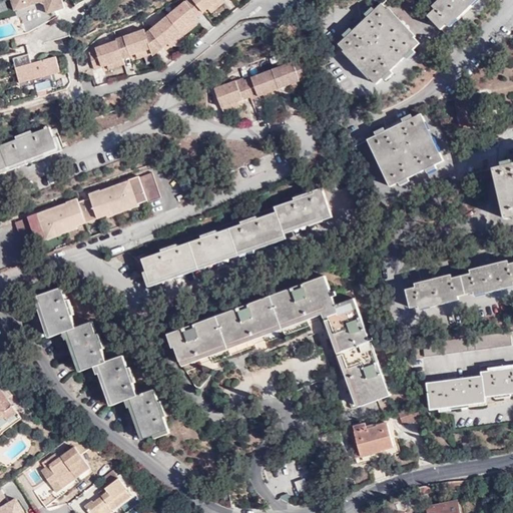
[(10,0),(12,6),(30,0),(39,0),(40,2),(45,5),(50,3),(53,12),(65,8),(62,0),(10,0)]
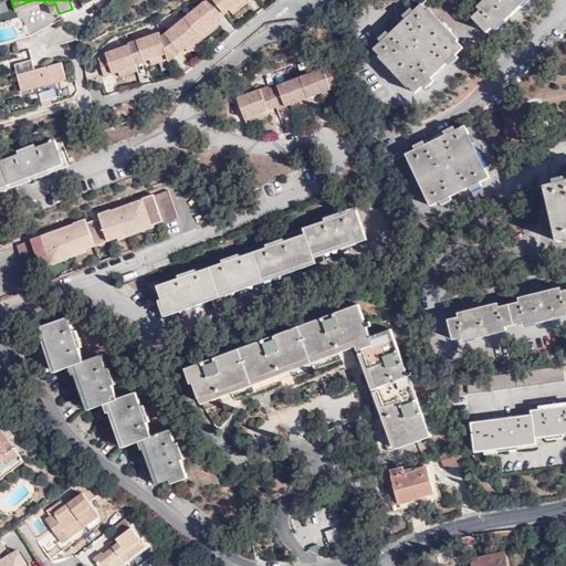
[(16,12),(44,2),(43,0),(33,0),(13,7),(16,12)]
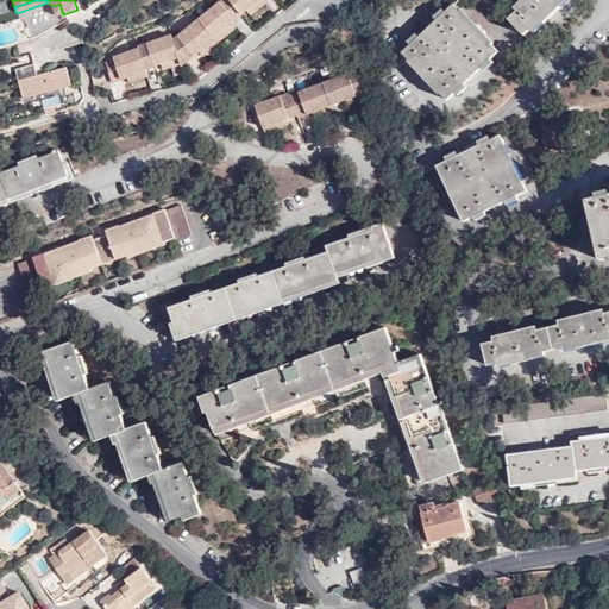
[(238,11),(228,0),(221,0),(199,19),(213,38),(228,25),(226,20),(231,17),(233,20),(242,14),(238,11)]
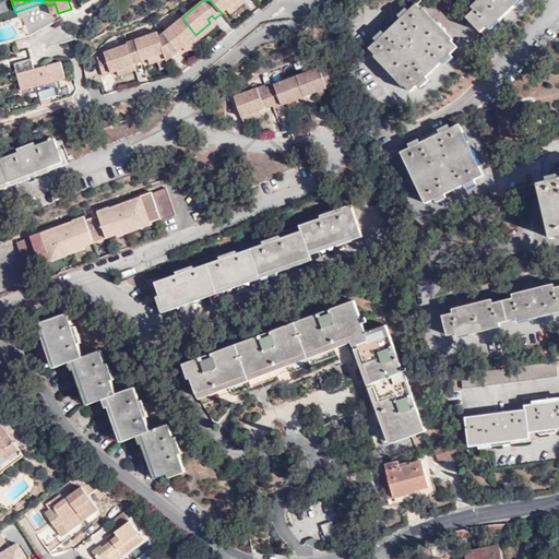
[(210,0),(218,10),(223,6),(226,10),(237,0),(210,0)]
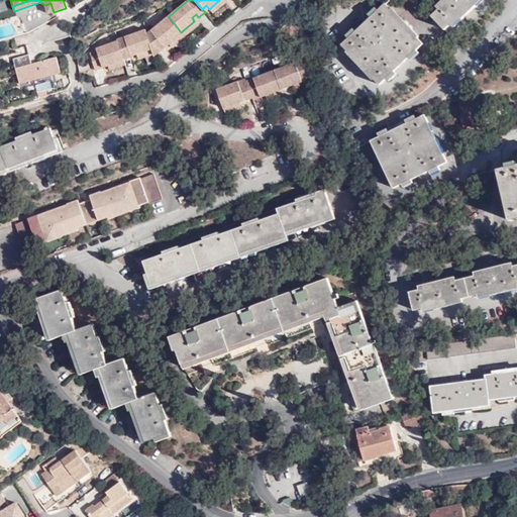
[(223,0),(219,0),(209,9),(212,13),(225,2),(223,0)]
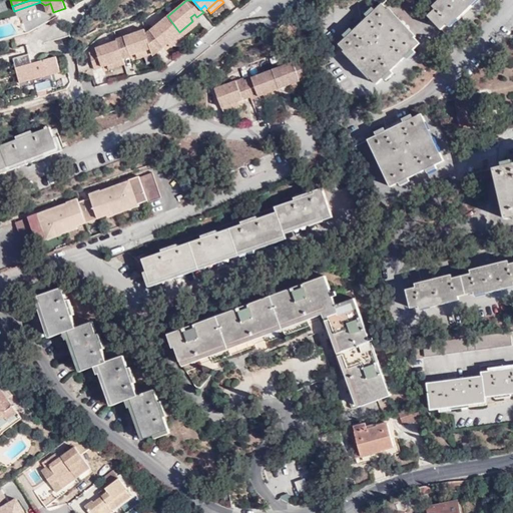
[(448,0),(429,19),(443,33),(457,20),(459,22),(473,9),(470,5),(475,0),(448,0)]
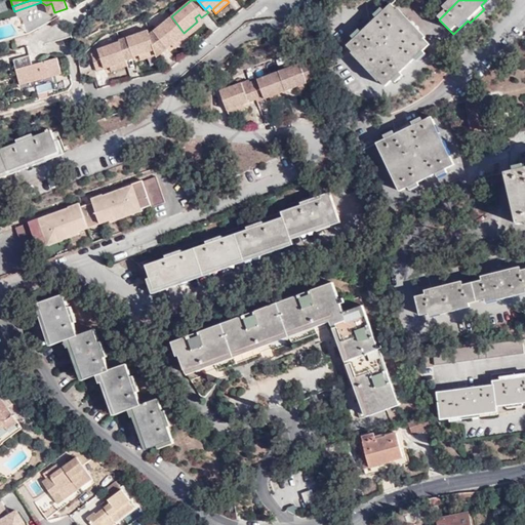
[(373,27),(353,45),(389,85),(430,47),(394,7),(373,27)]
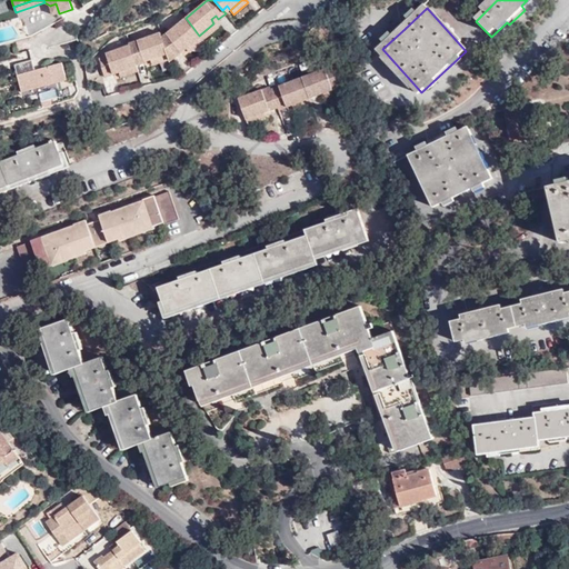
[(199,36),(186,18),(162,37),(168,53),(170,59),(170,60),(181,52),(179,49),(182,45),(186,49),(200,37),(199,36)]
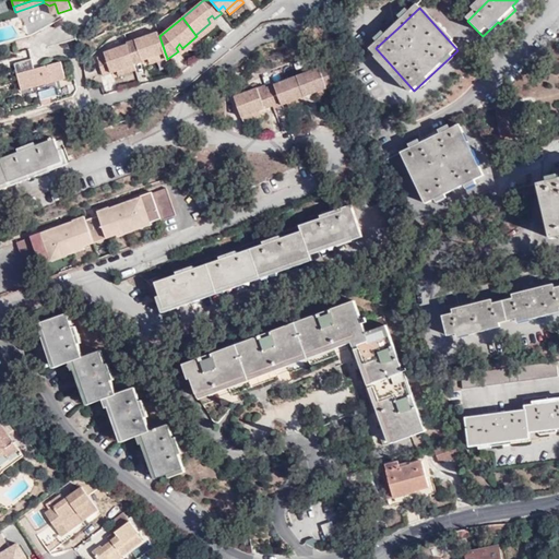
[(210,23),(195,35),(197,36),(199,38),(214,27),(210,23)]
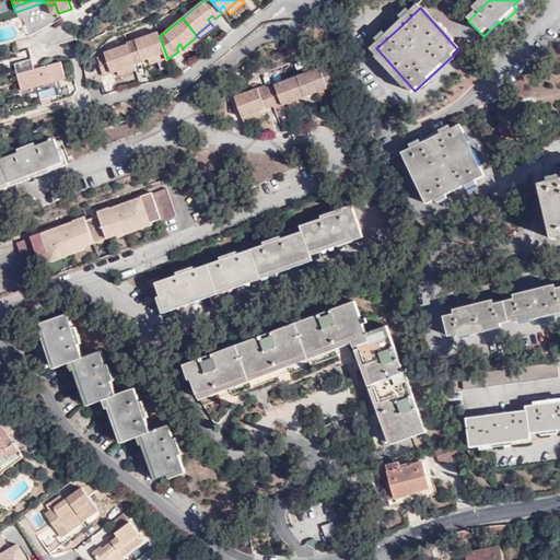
[(128,44),(135,62),(143,60),(141,56),(147,54),(148,58),(149,58),(165,53),(160,36),(159,32),(127,43),(128,44)]
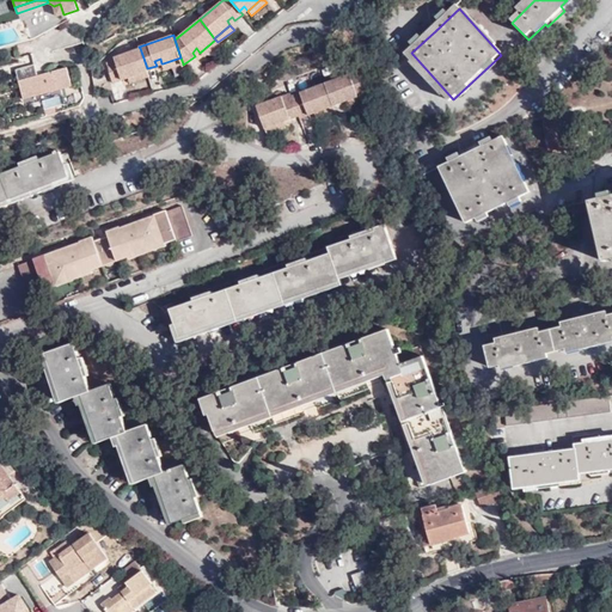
[(215,40),(200,53),(203,56),(219,43),(218,42),(215,40)]
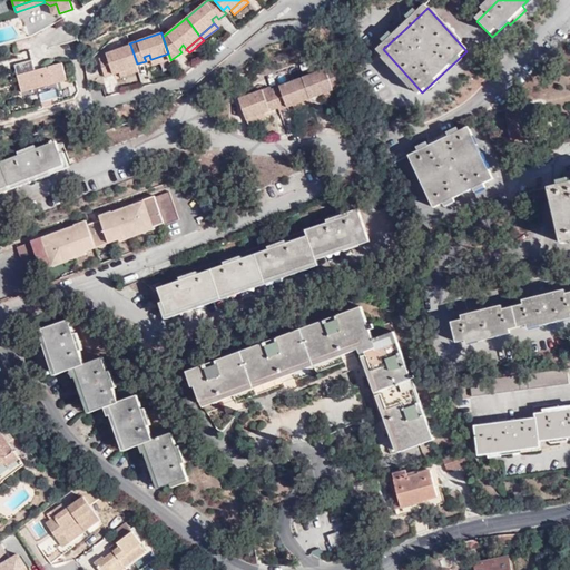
[(130,45),(107,52),(107,55),(99,58),(106,77),(115,74),(112,68),(118,67),(119,71),(137,66),(137,64),(130,45)]
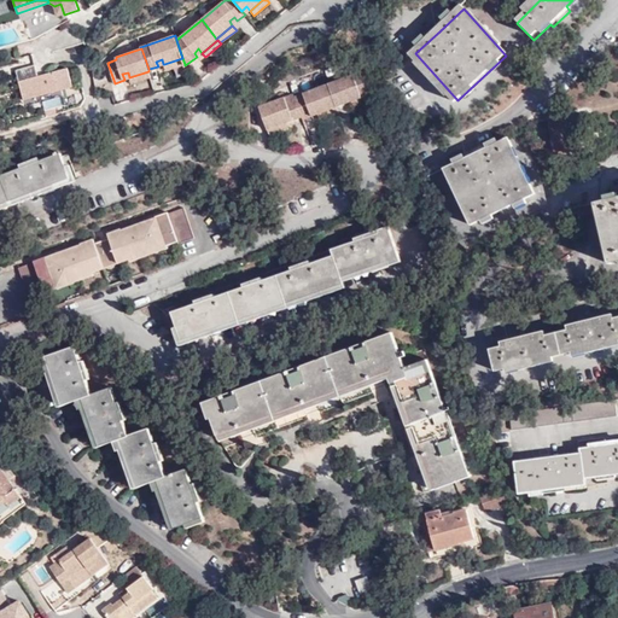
[(182,58),(164,64),(165,70),(185,64),(182,58)]
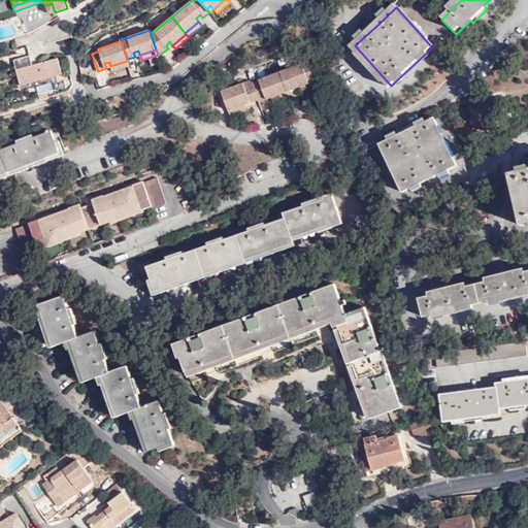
[(58,60),(15,71),(21,89),(63,77),(58,60)]
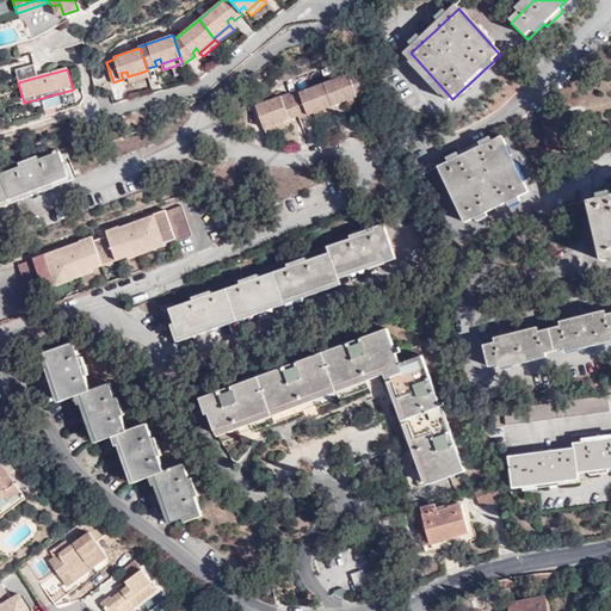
[(323,82),(332,105),(343,100),(340,96),(345,93),(347,99),(366,92),(357,69),(323,82)]
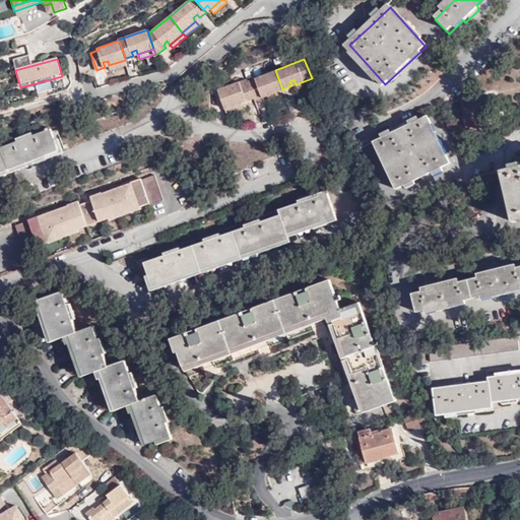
[(125,60),(109,65),(111,70),(127,65),(125,60)]
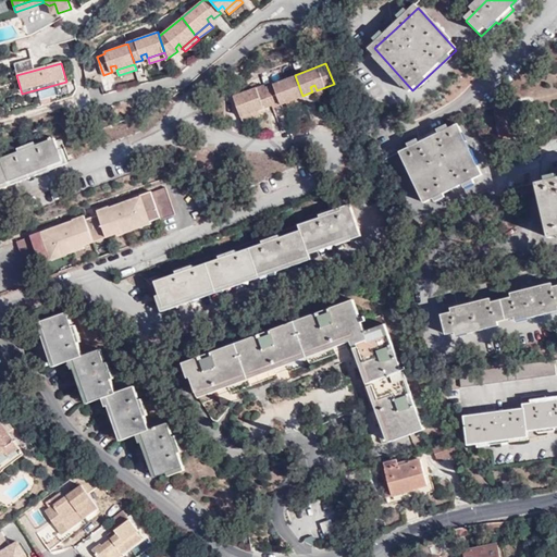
[(286,101),(302,96),(295,75),(264,87),(271,104),(272,107),(281,103),(280,99),(284,97),(286,101)]
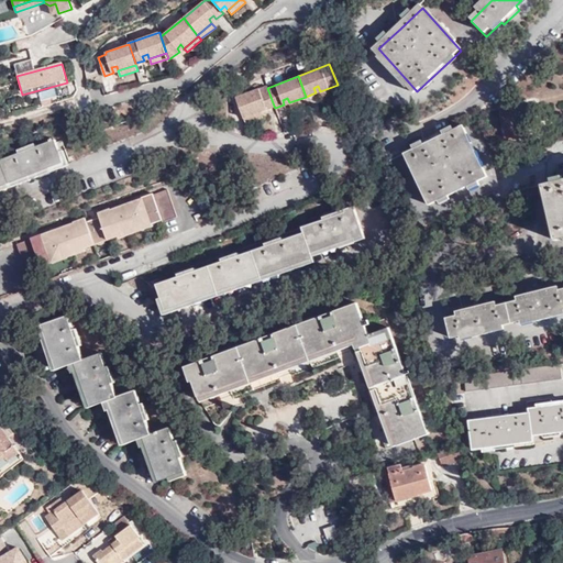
[(266,85),(235,97),(243,118),(261,110),(260,106),(264,105),(266,109),(274,106),(267,88),(266,85)]
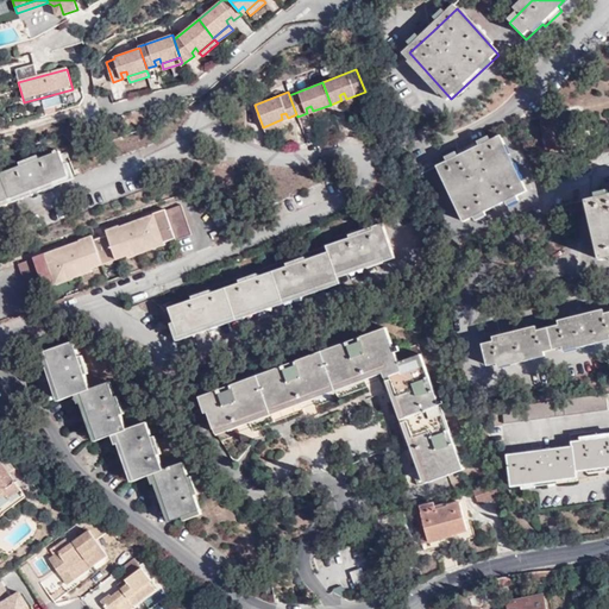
[(365,92),(346,99),(349,104),(366,96),(365,92)]
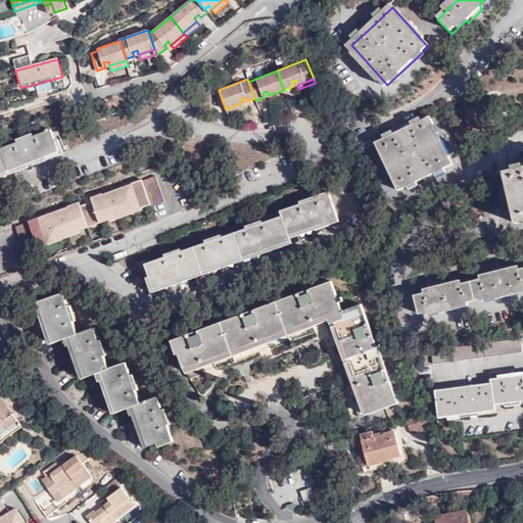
[(36,87),(38,94),(55,90),(53,83),(36,87)]
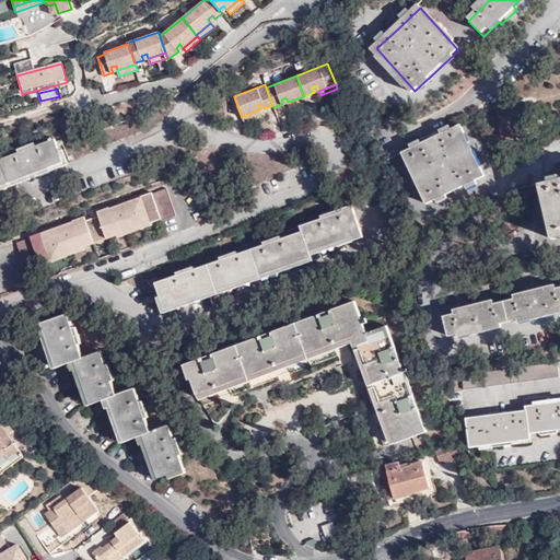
[(304,96),(288,102),(290,108),(306,102),(304,96)]
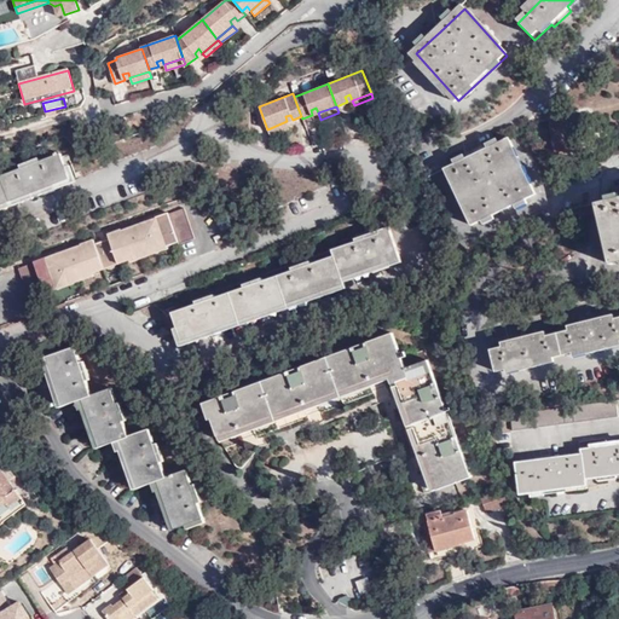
[(287,121),(267,129),(270,136),(289,128),(287,121)]
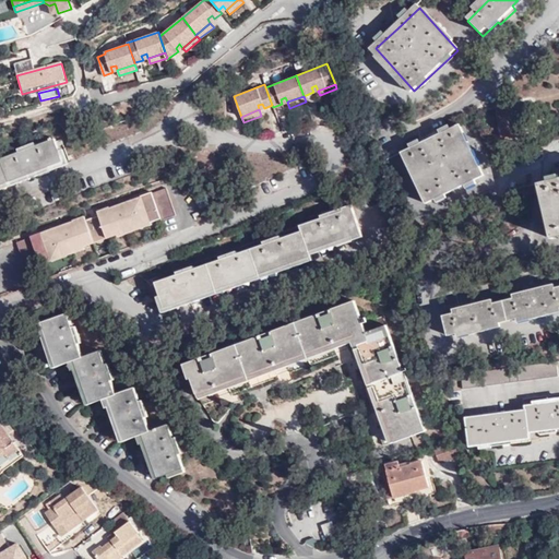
[(432,134),(402,147),(424,200),(483,176),(461,123),(432,134)]
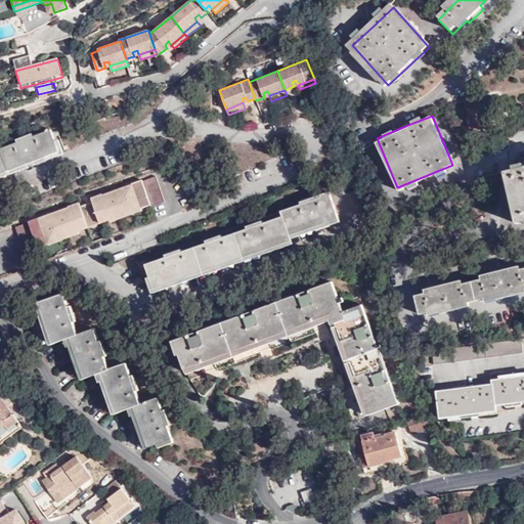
[(0,175),(33,163),(59,153),(52,132),(36,138),(34,134),(18,140),(19,143),(0,150),(0,175)]
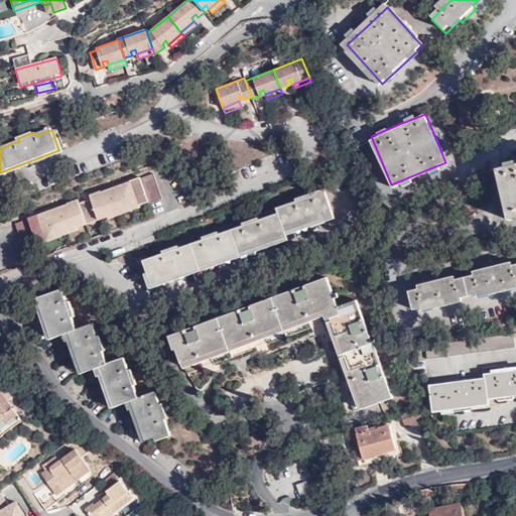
[(515,162),(498,167),(511,218),(515,216),(515,162)]
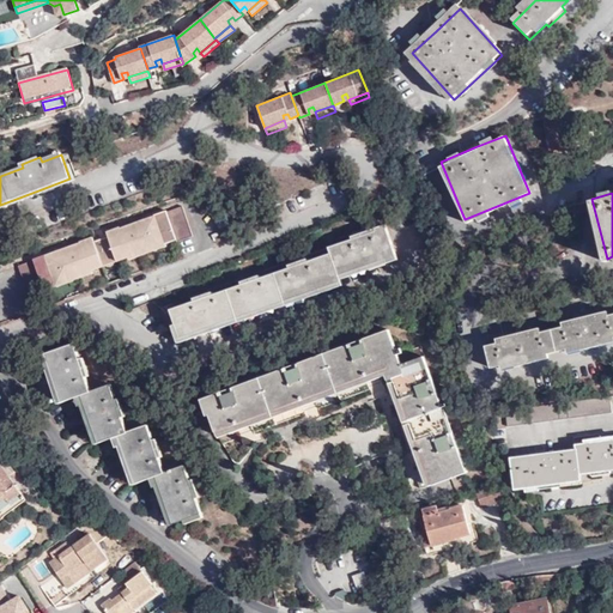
[(79,242),(67,247),(71,258),(65,260),(60,262),(55,250),(44,255),(46,259),(34,262),(32,260),(18,265),(29,295),(43,289),(43,286),(54,283),(55,285),(92,272),(92,269),(127,256),(128,259),(165,244),(165,242),(176,238),(176,241),(192,235),(181,205),(165,211),(167,213),(156,218),(155,214),(143,219),(147,230),(141,232),(137,234),(132,223),(120,228),(121,231),(108,235),(92,241),(80,246),(79,242)]
